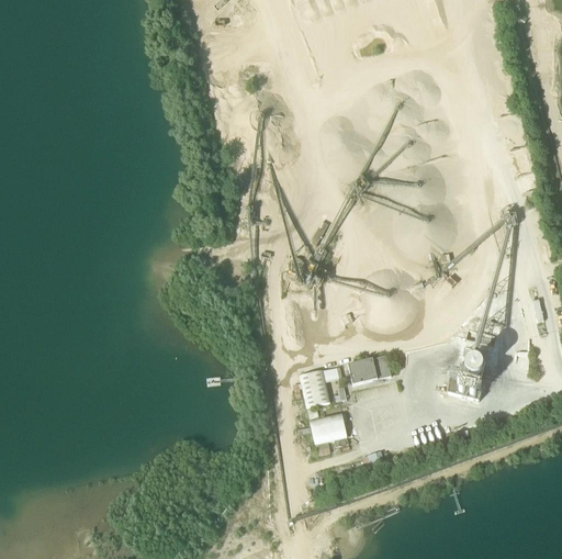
[(310,242),(316,245),(327,224),(322,221),(310,242)]
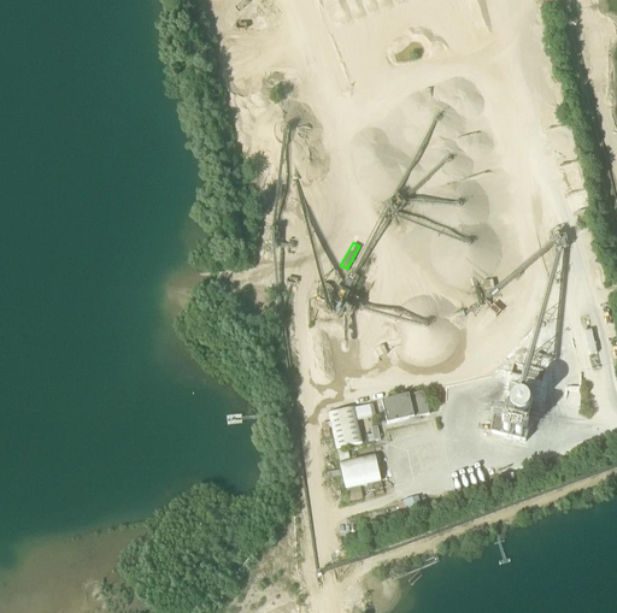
[(585,330),(589,353),(597,352),(592,328),(585,330)]
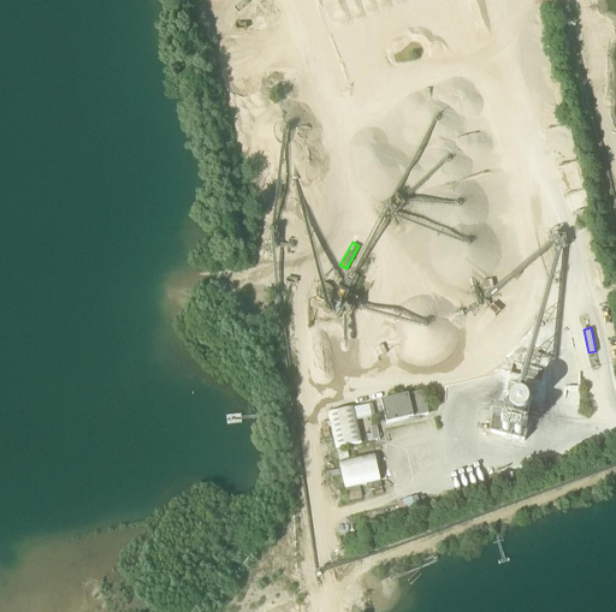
[(580,378),(569,378),(569,387),(580,388),(580,378)]
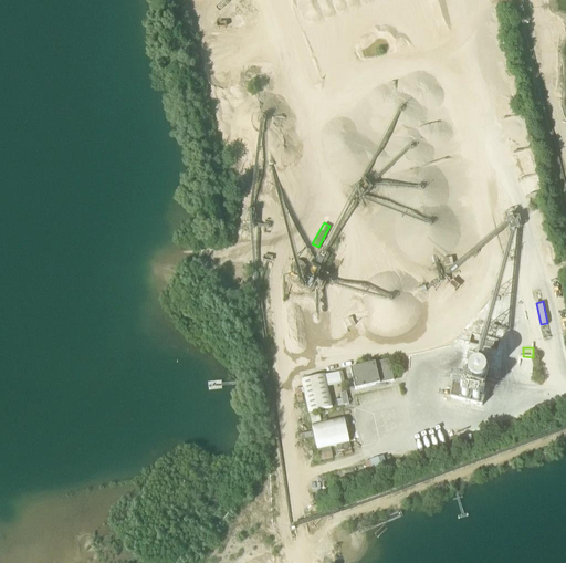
[(389,357),(375,361),(350,367),(355,387),(380,382),(394,378),(389,357)]
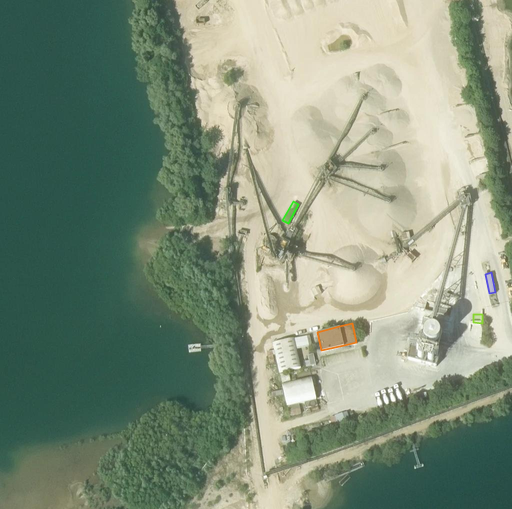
[(420,344),(437,349),(442,332),(424,327),(420,344)]
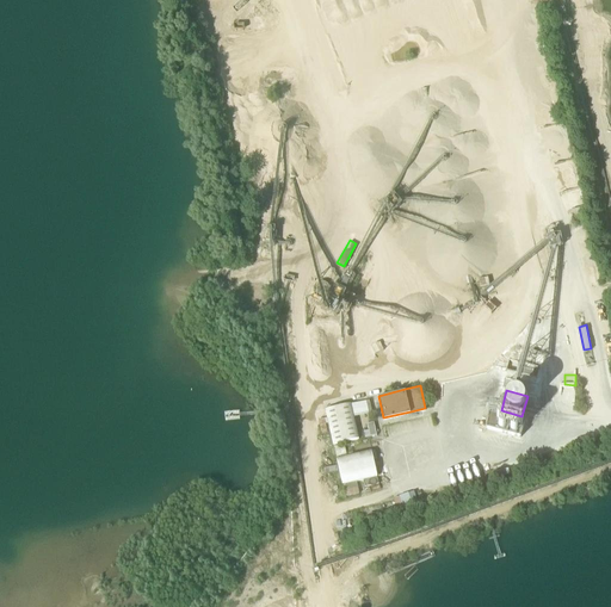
[(369,398),(351,402),(353,415),(372,412),(369,398)]
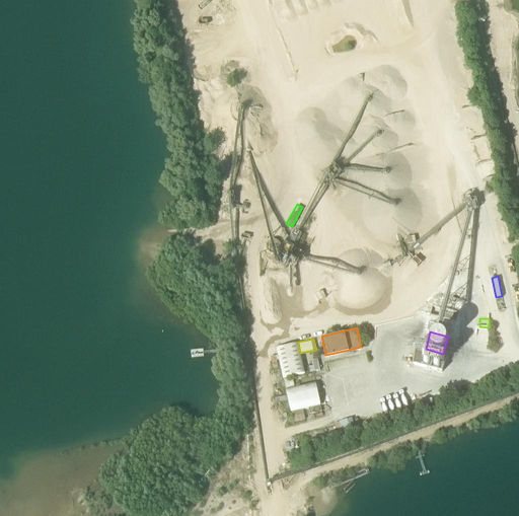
[(276,347),(283,376),(305,371),(300,353),(298,342),(276,347)]
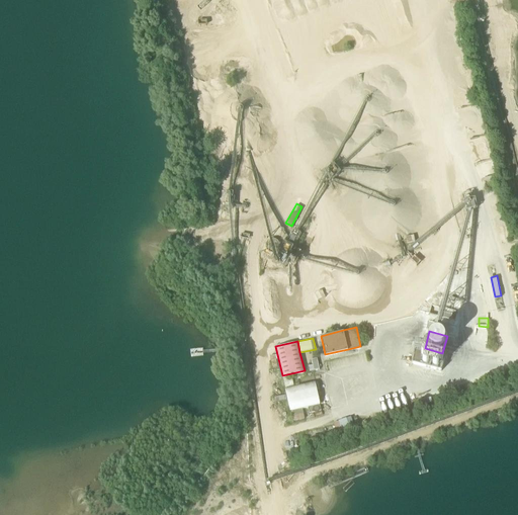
[(412,361),(441,369),(444,357),(415,349),(412,361)]
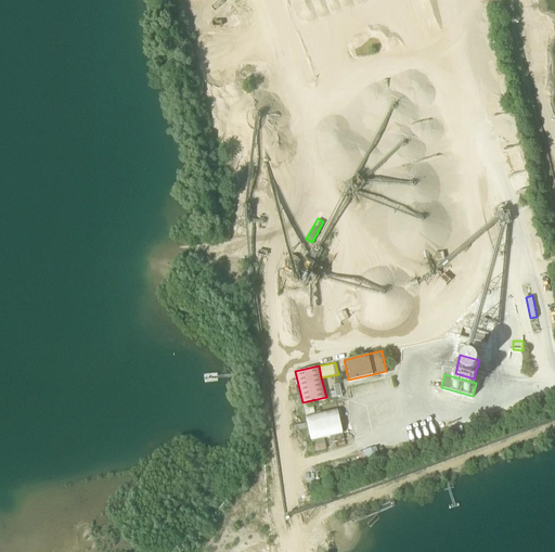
[(333,384),(336,396),(343,395),(339,382),(333,384)]
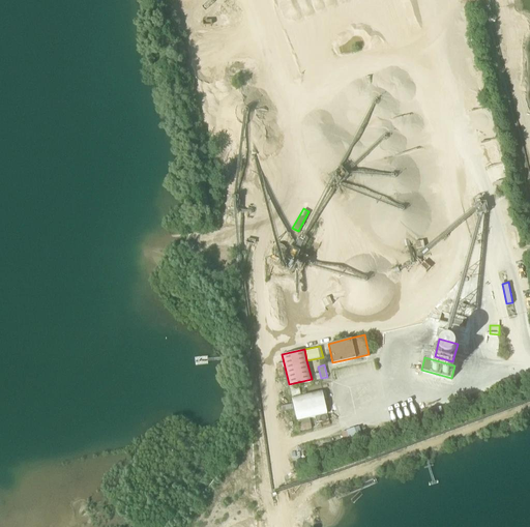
[(290,386),(292,397),(301,394),(299,384),(290,386)]
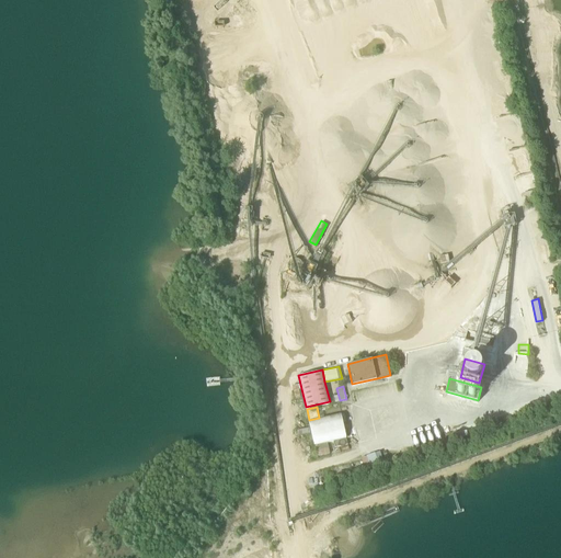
[(311,431),(315,444),(328,441),(333,440),(346,436),(341,412),(319,418),(309,420),(310,425),(311,431)]
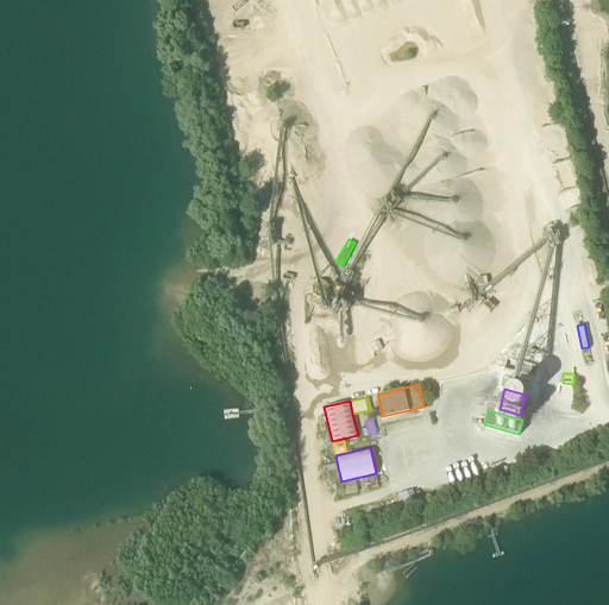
[(376,473),(362,477),(364,484),(378,480),(376,473)]
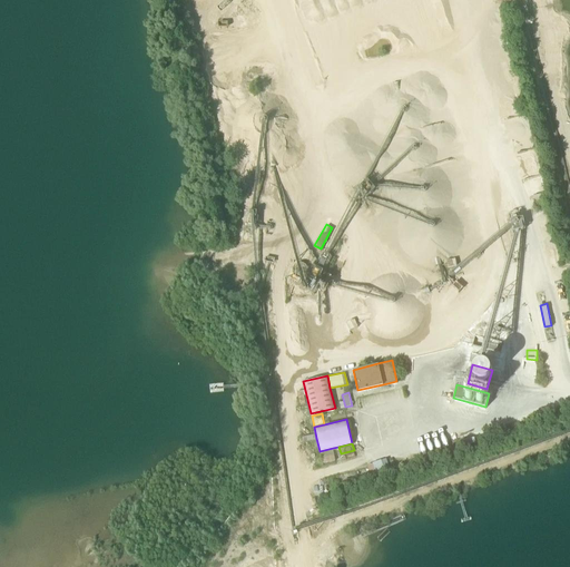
[(333,448),(320,451),(322,462),(335,459),(333,448)]
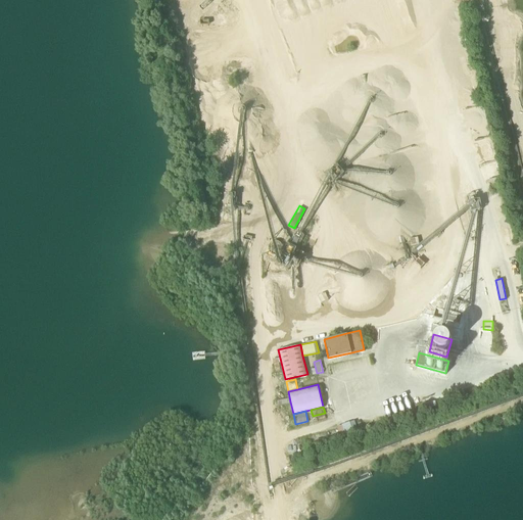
[(353,419),(336,425),(340,437),(359,430),(353,419)]
